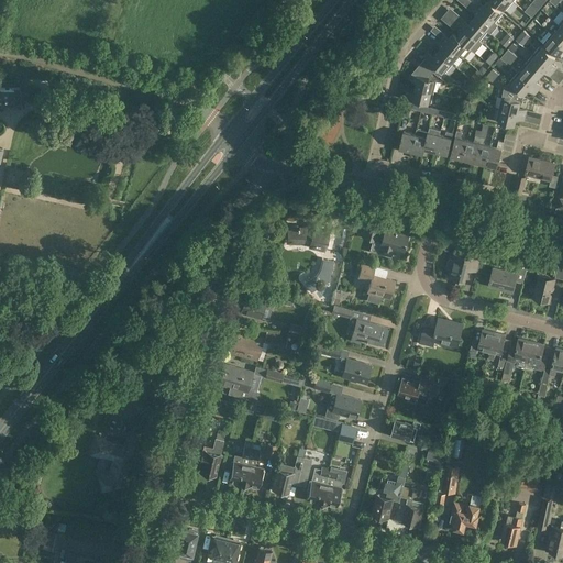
[(478,0),(474,4),(495,22),(504,13),(488,0),(484,6),(478,1),(478,0)]
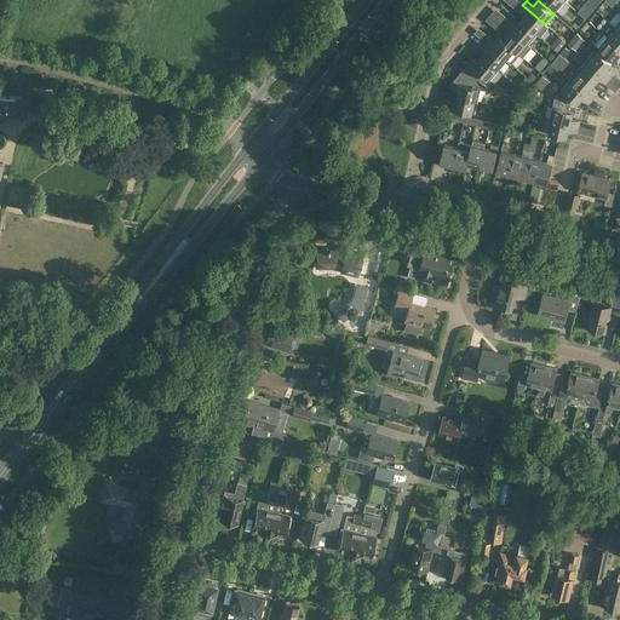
[(563,0),(543,0),(556,11),(566,1),(563,0)]
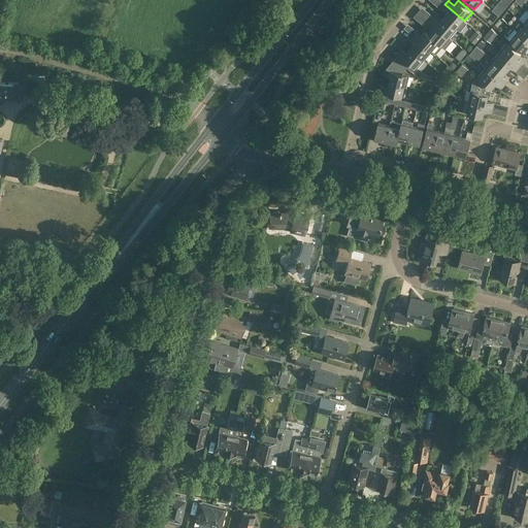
[(444,4),(444,5),(441,8),(448,13),(443,18),(457,29),(464,21),(444,4)]
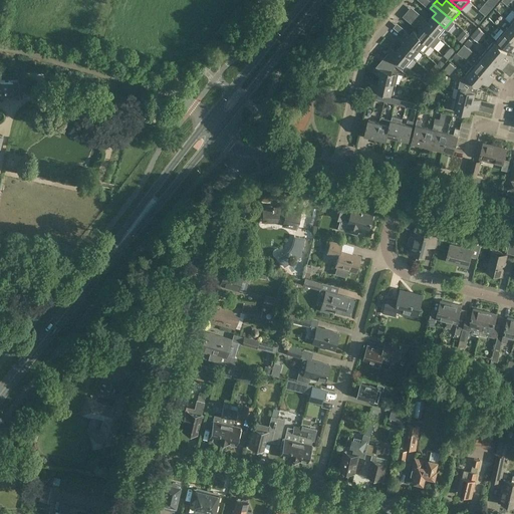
[(428,22),(423,17),(419,21),(425,25),(438,37),(445,28),(432,17),(428,22)]
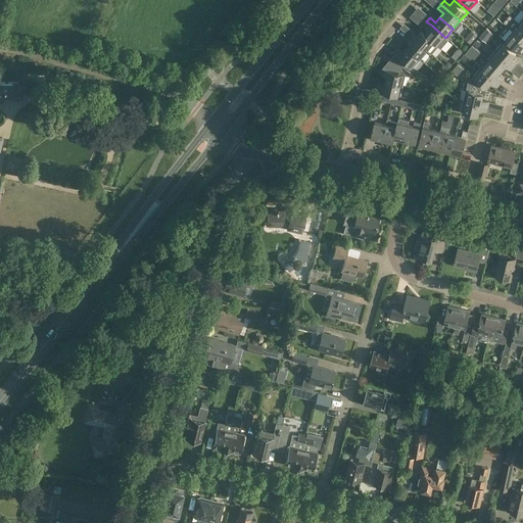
[(425,22),(423,26),(429,30),(425,34),(439,46),(445,38),(432,26),(426,21),(425,22)]
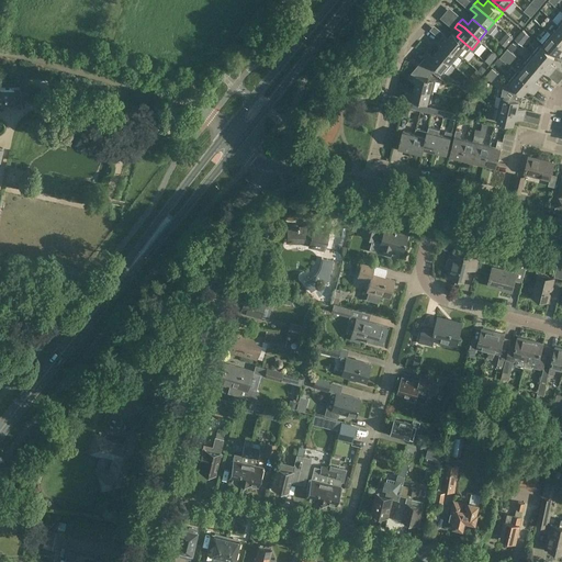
[(561,27),(558,24),(550,33),(561,43),(561,27)]
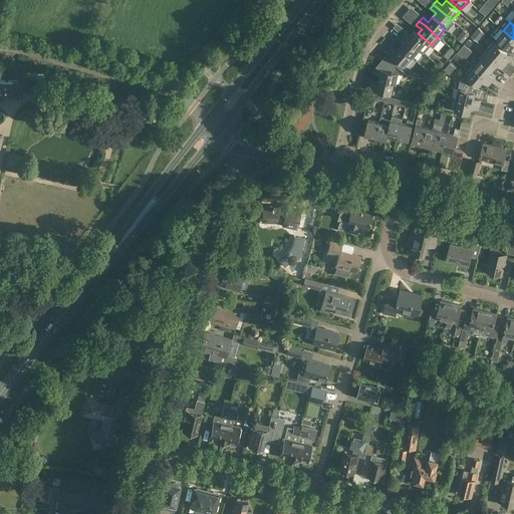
[(501,29),(494,37),(496,39),(509,50),(513,45),(513,46),(513,39),(503,30),(501,29)]
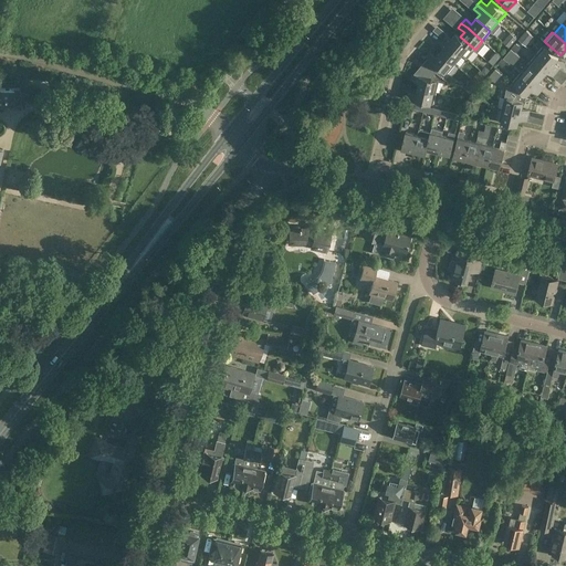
[(446,33),(442,38),(463,55),(467,59),(472,52),(474,51),(474,50),(475,50),(460,37),(456,33),(451,39),(446,33)]
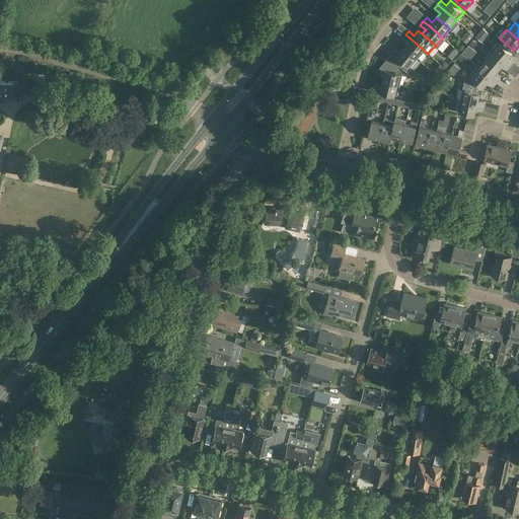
[(405,34),(404,35),(401,39),(408,43),(403,48),(418,59),(425,51),(405,34)]
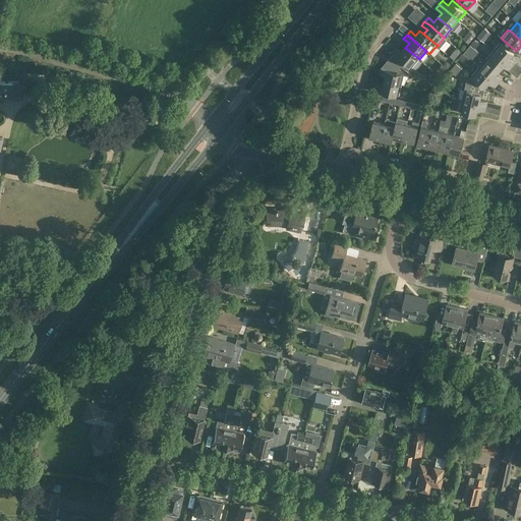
[(501,42),(494,50),(513,67),(516,63),(510,58),(514,53),(501,42)]
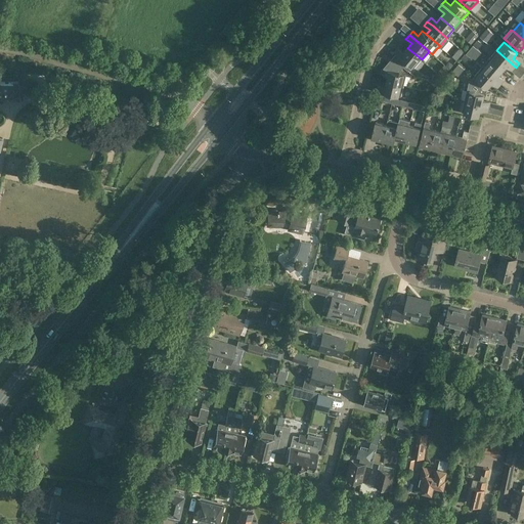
[(396,53),(393,57),(404,68),(408,71),(412,67),(413,69),(422,59),(407,48),(403,52),(398,47),(394,52),(396,53)]
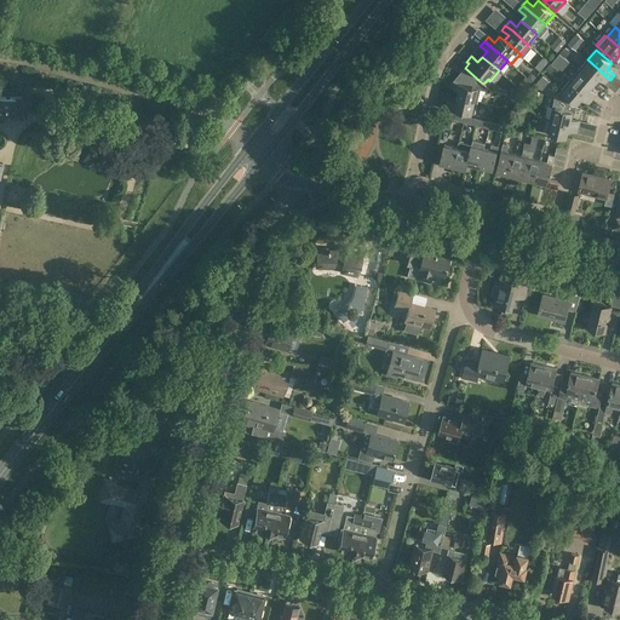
[(587,59),(579,70),(595,84),(600,79),(606,84),(610,80),(587,59)]
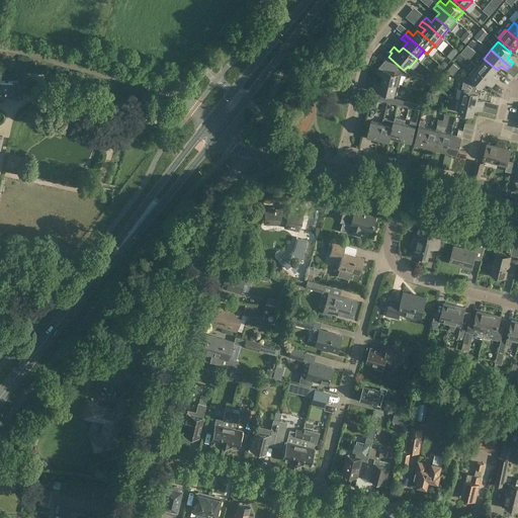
[(400,67),(389,57),(378,68),(377,68),(376,73),(383,75),(381,81),(400,85),(402,74),(397,73),(397,72),(395,71),(400,67)]
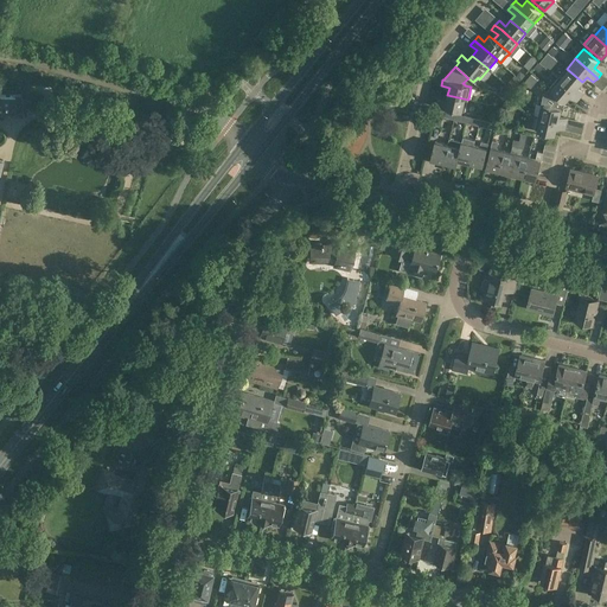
[(567,69),(558,78),(581,97),(585,93),(579,87),(582,82),(567,69)]
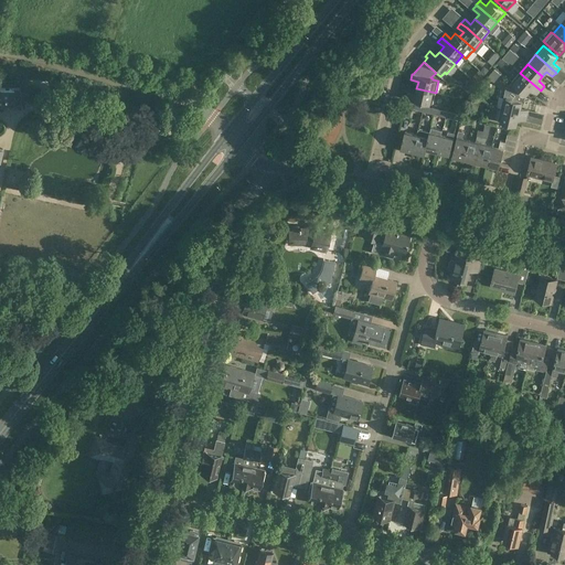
[(520,73),(512,82),(523,92),(524,93),(526,95),(531,89),(537,95),(541,91),(534,85),(520,73)]
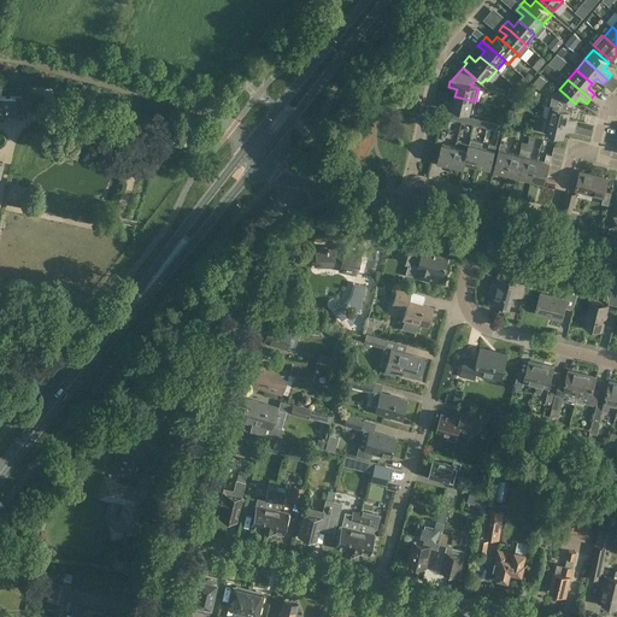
[(551,106),(547,118),(568,124),(576,127),(577,123),(577,121),(569,118),(571,111),(564,110),(568,105),(571,100),(559,89),(553,97),(551,106)]
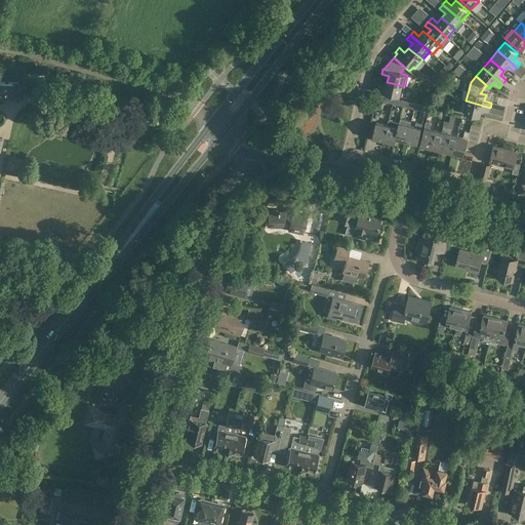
[(0,95),(12,96),(18,96),(18,82),(0,81),(0,95)]
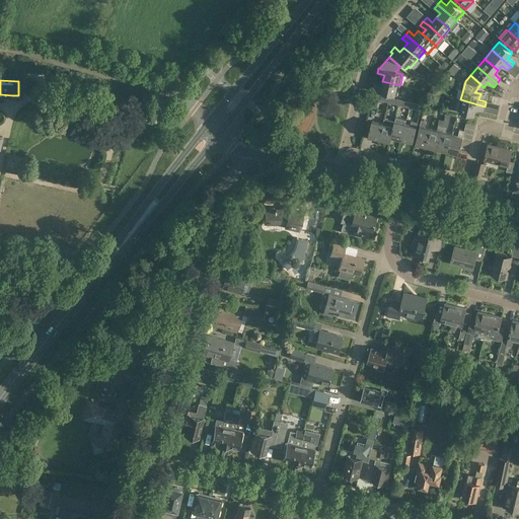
[(382,81),(381,86),(374,84),(373,90),(397,96),(400,85),(382,81)]
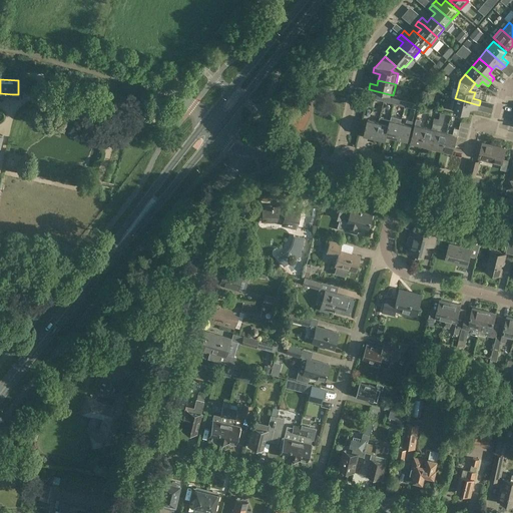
[(384,101),(386,96),(370,92),(366,106),(372,107),(374,98),(384,101)]
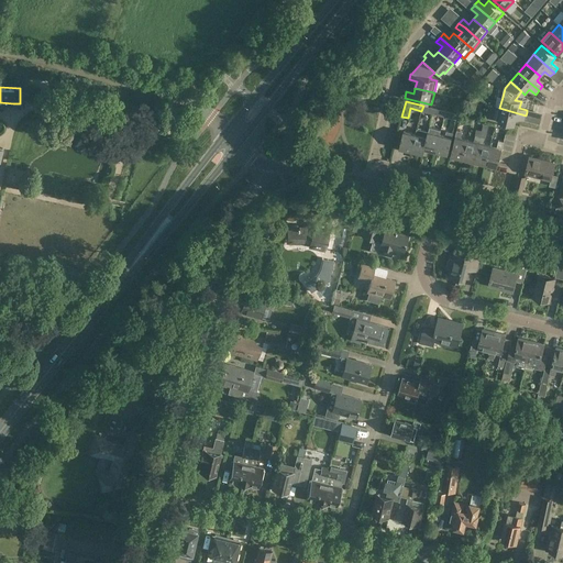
[(433,108),(432,113),(444,117),(445,111),(433,108)]
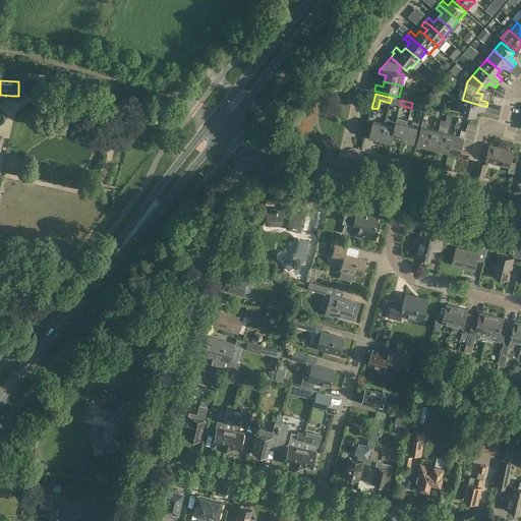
[(479,105),(462,100),(459,111),(476,116),(478,110),(485,112),(486,107),(479,105)]
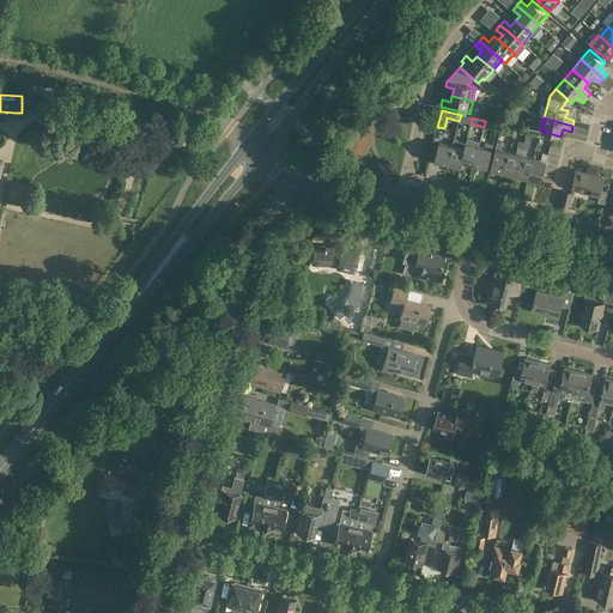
[(501,132),(514,135),(515,128),(502,125),(501,132)]
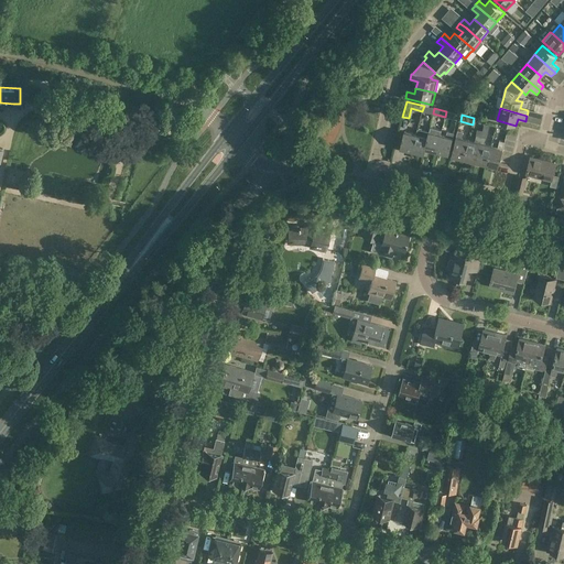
[(412,153),(416,132),(405,129),(400,149),(404,149),(403,151),(412,153)]
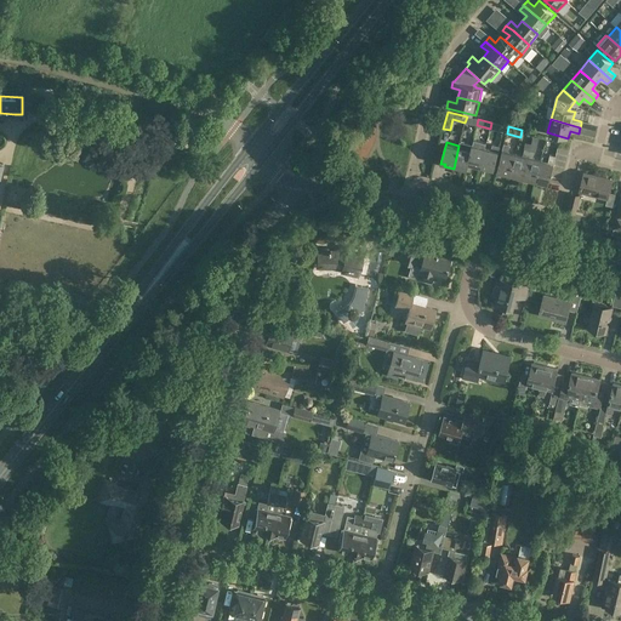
[(460,142),(459,146),(454,169),(462,171),(463,169),(467,170),(468,164),(472,148),(472,144),(460,142)]
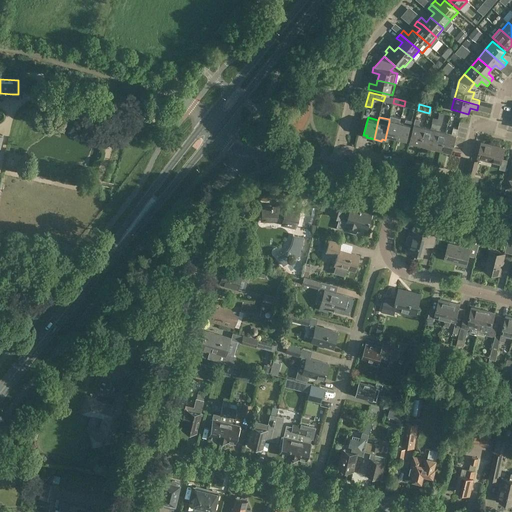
[(390,118),(389,119),(389,122),(386,135),(389,136),(388,138),(396,140),(401,120),(390,118)]
